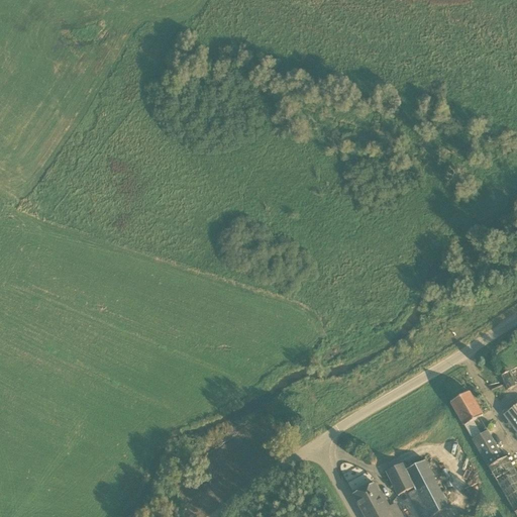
[(516,387),(509,372),(501,376),(508,390),(516,387)]
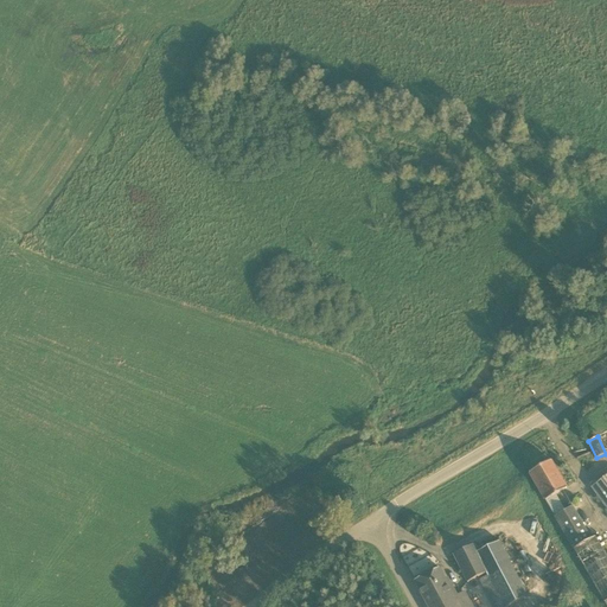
[(545,500),(557,493),(567,489),(550,460),(529,473),(545,500)]
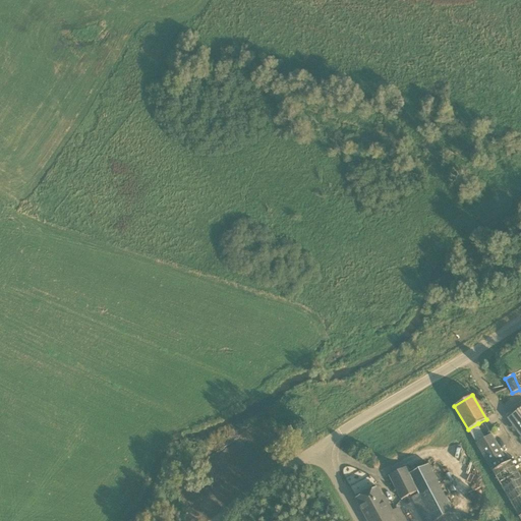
[(520,407),(508,418),(520,436),(520,407)]
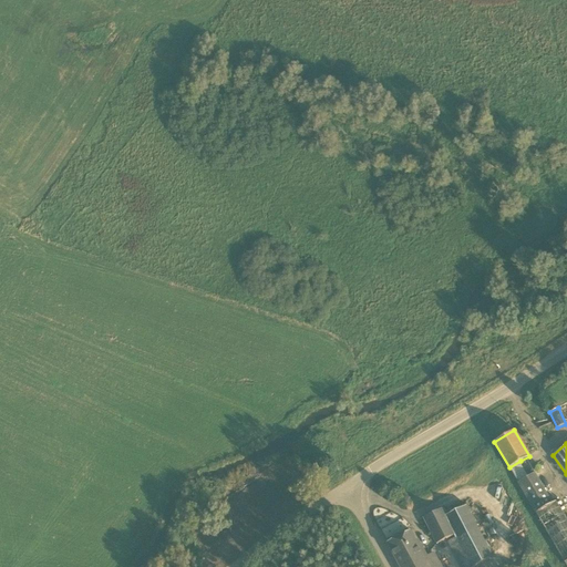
[(535,473),(518,483),(565,563),(566,562),(566,519),(556,502),(553,504),(535,473)]
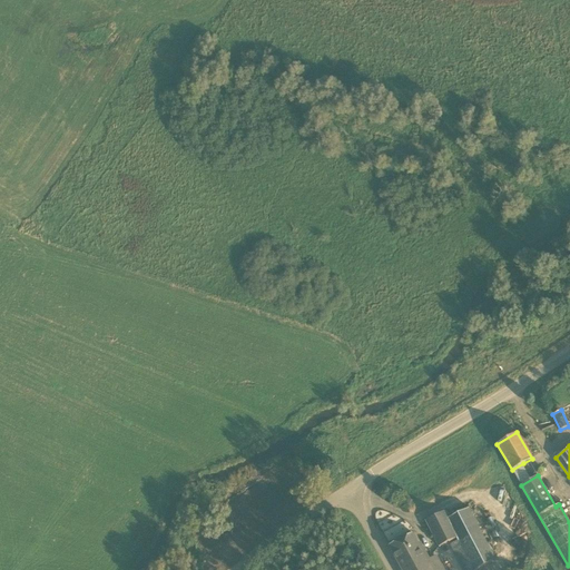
[(458,541),(450,544),(462,569),(477,569),(494,560),(469,508),(448,518),(444,511),(426,520),(439,547),(449,542),(457,538),(458,541)]
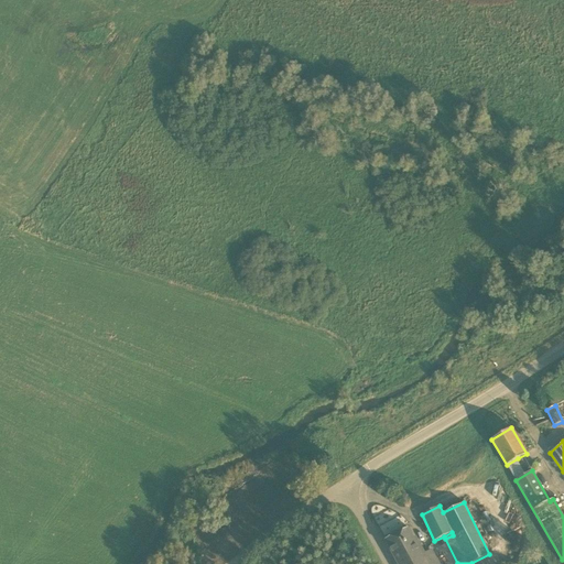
[(423,555),(413,537),(408,527),(384,540),(398,563),(438,563),(432,551),(423,555)]
